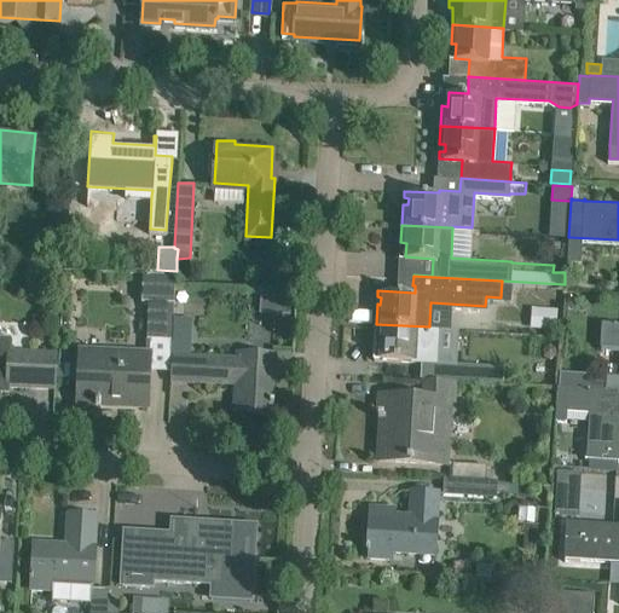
[(146,335),(166,336),(167,298),(149,298),(146,335)]
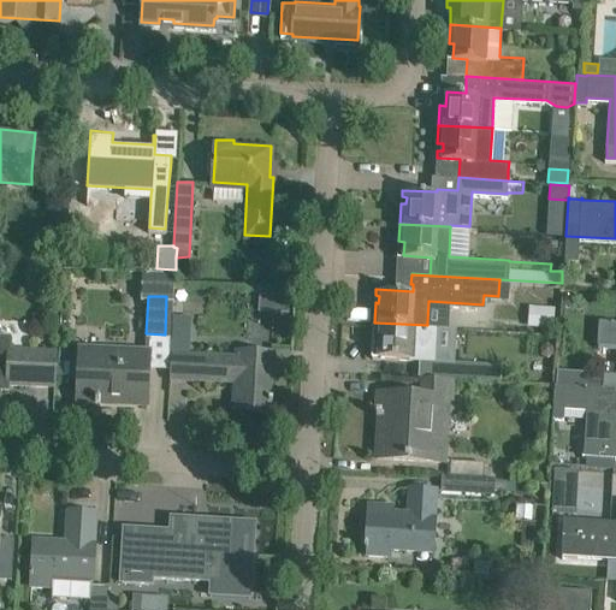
[(554,330),(555,307),(543,306),(540,329),(554,330)]
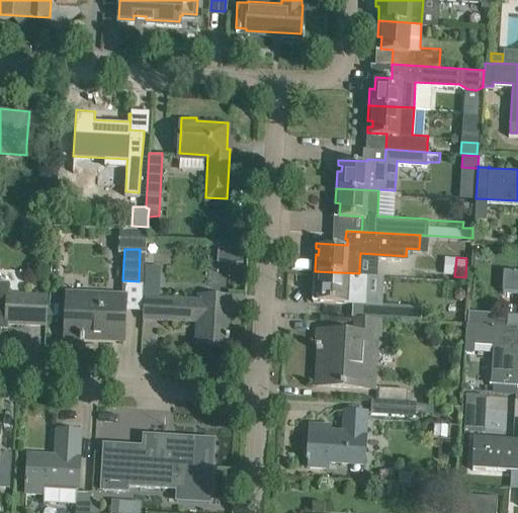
[(517,268),(503,267),(502,287),(517,288),(517,313),(507,312),(507,318),(506,325),(517,326),(517,268)]
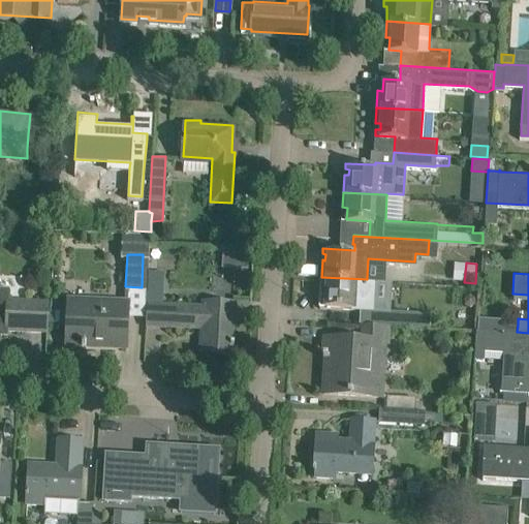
[(363,324),(363,321),(389,324),(389,325),(424,326),(424,322),(430,322),(431,309),(390,308),(390,309),(376,308),(377,278),(367,277),(367,279),(321,277),(320,293),(325,293),(324,305),(350,306),(360,306),(360,322),(363,324)]
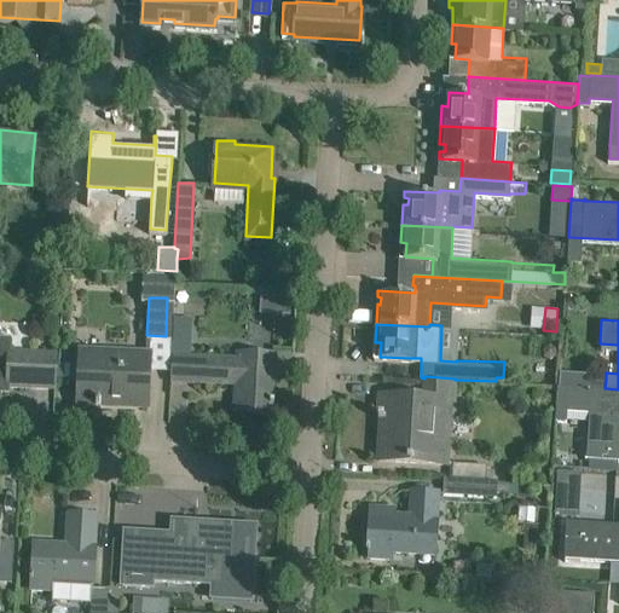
[(191,327),(173,325),(172,354),(190,354),(191,327)]
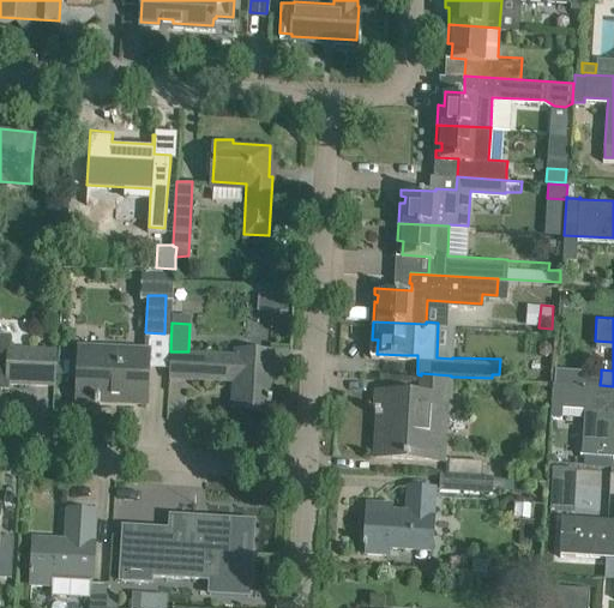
[(11,331),(0,330),(0,385),(8,386),(8,379),(53,381),(54,348),(11,345),(11,331)]
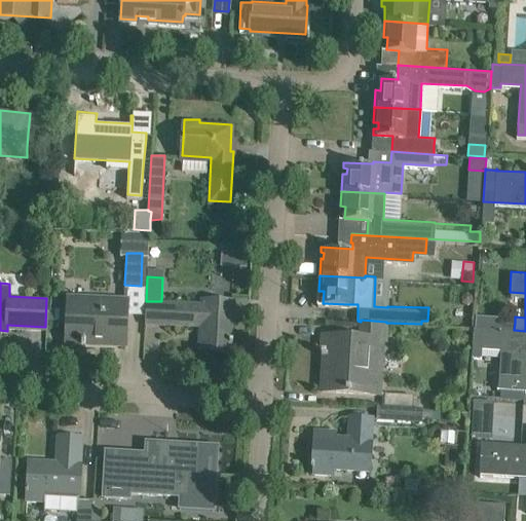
[(472,299),(472,294),(466,291),(461,294),(461,299),(466,302),(472,299)]
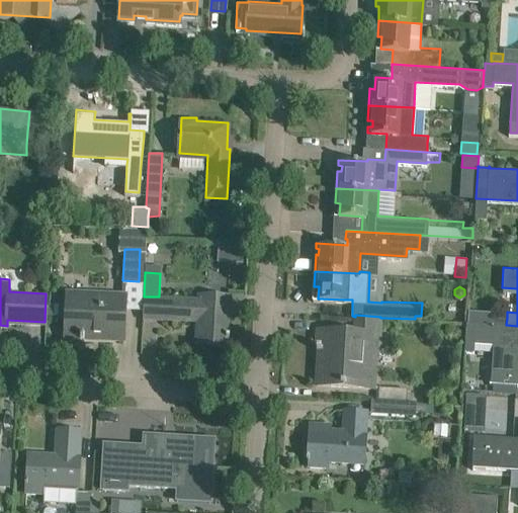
[(123,337),(123,317),(125,293),(67,290),(66,315),(63,315),(62,335),(80,335),(80,337),(83,338),(83,330),(103,331),(103,336),(123,337)]
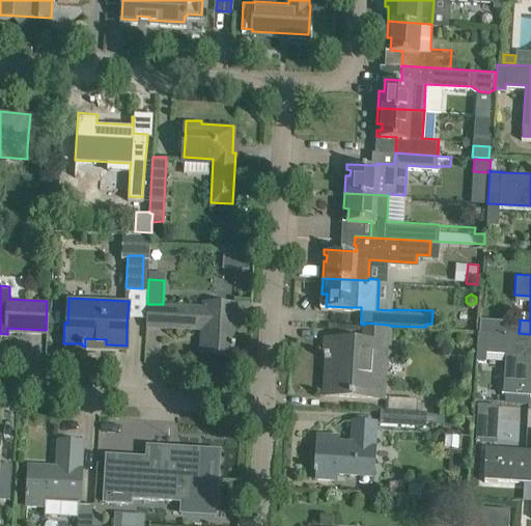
[(234,302),(214,301),(204,301),(204,306),(166,304),(164,325),(166,325),(166,324),(203,326),(202,334),(201,334),(201,335),(212,334),(211,350),(231,351),(234,302)]
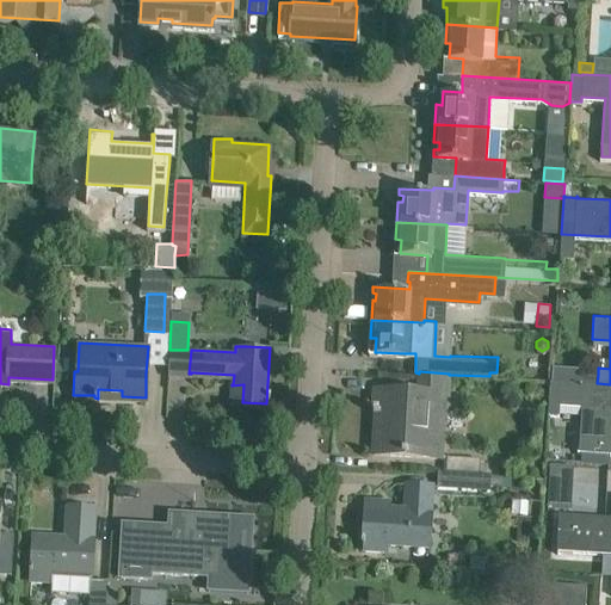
[(419,371),(419,374),(418,390),(375,387),(372,409),(376,409),(374,450),(397,451),(407,452),(440,455),(444,393),(448,394),(449,375),(449,374),(419,371)]
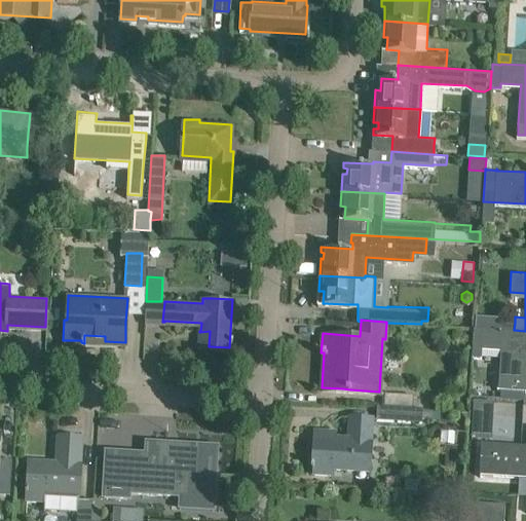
[(525,331),(514,330),(474,328),(472,355),(480,356),(481,347),(500,349),(497,386),(525,388),(525,331)]
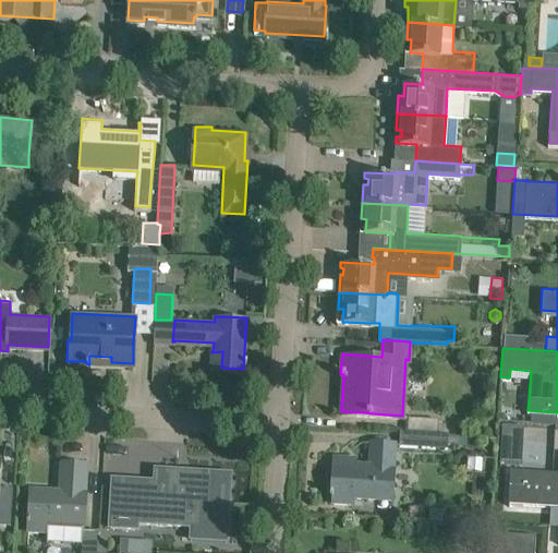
[(407,429),(446,432),(446,417),(408,415),(407,429)]
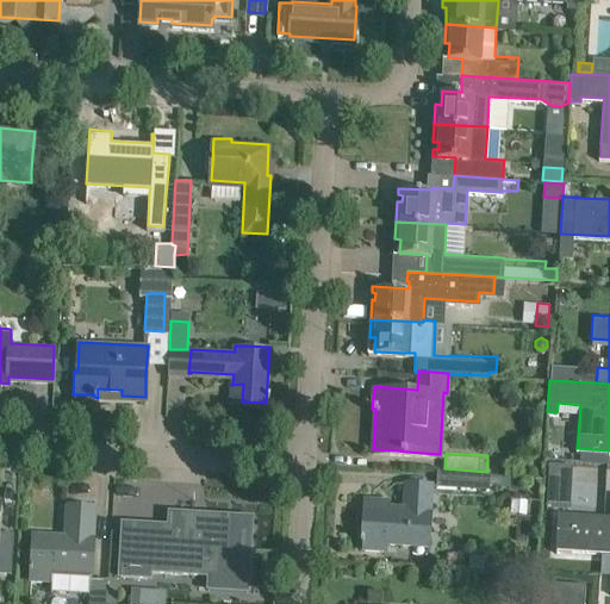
[(487,472),(444,468),(437,468),(436,484),(486,487),(487,472)]
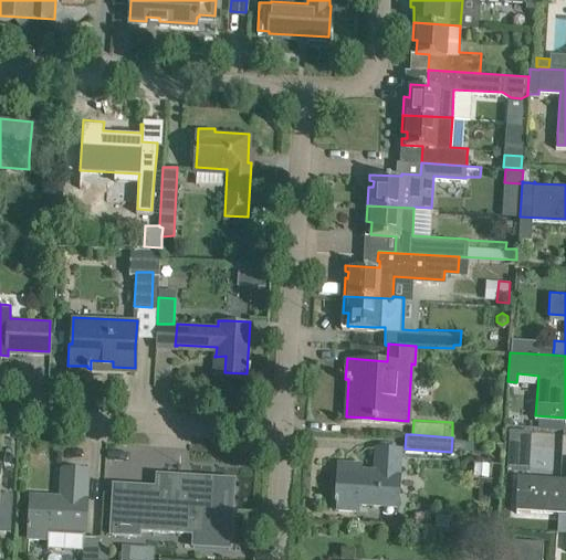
[(396,504),(400,447),(377,446),(376,472),(358,471),(359,463),(339,462),(337,494),(334,494),(334,498),(338,499),(337,506),(355,507),(356,500),(396,504)]
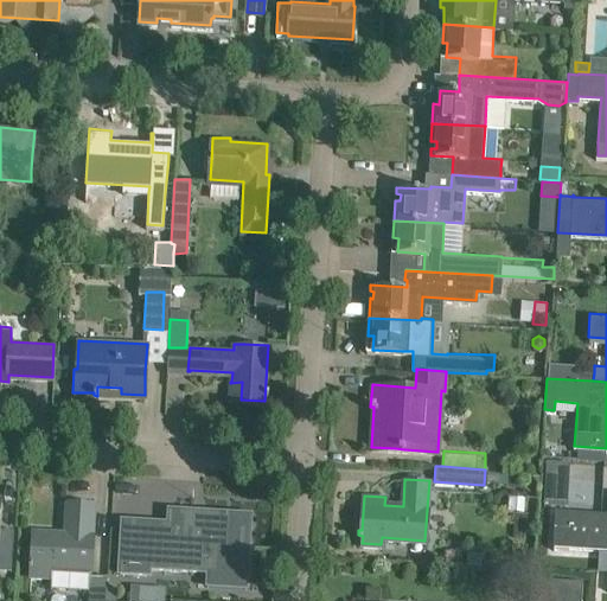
[(0,562),(12,563),(13,528),(0,526),(0,516),(1,497),(0,496),(0,562)]
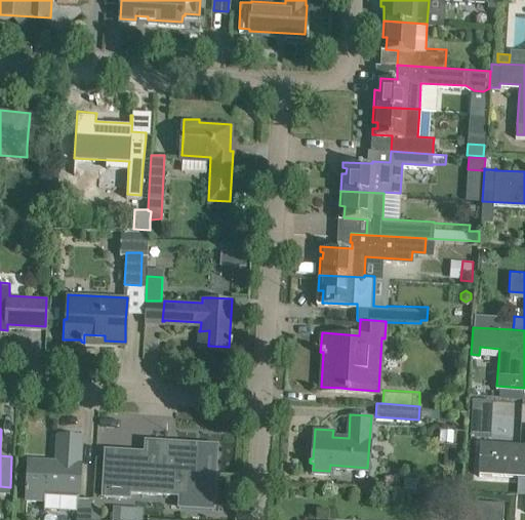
[(25,488),(25,498),(46,500),(46,507),(76,509),(75,519),(90,519),(91,497),(77,496),(77,492),(78,492),(80,462),(79,462),(81,434),(58,433),(56,461),(29,458),(27,484),(26,484),(25,488)]
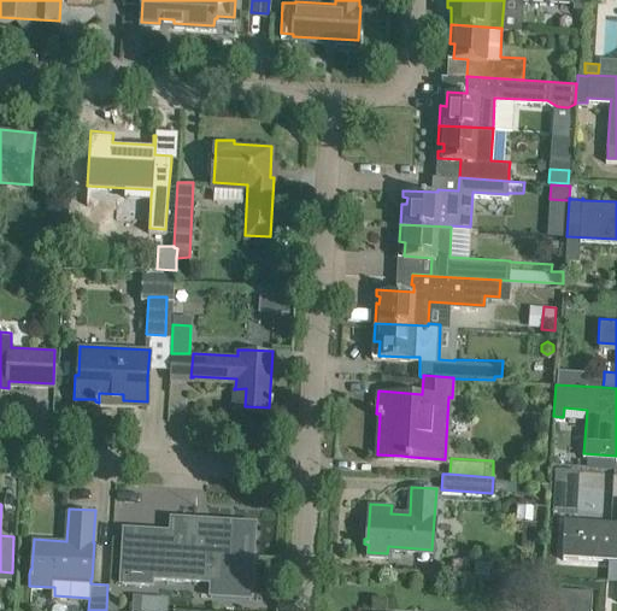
[(616,520),(565,517),(565,516),(564,515),(562,554),(616,557),(616,520)]
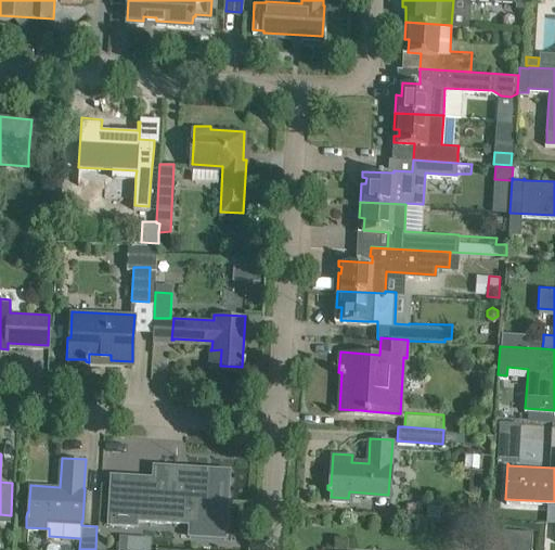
[(224,511),(227,468),(153,464),(152,475),(108,472),(105,521),(134,522),(134,516),(214,521),(215,511),(224,511)]
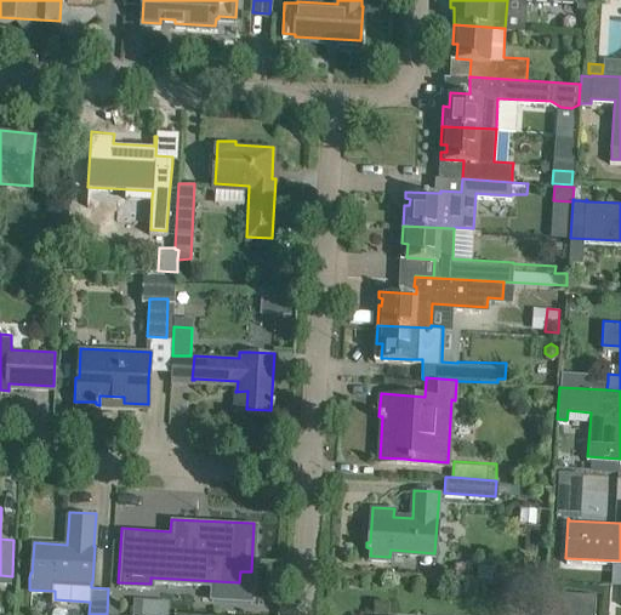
[(541,614),(593,614),(596,594),(543,591),(541,614)]
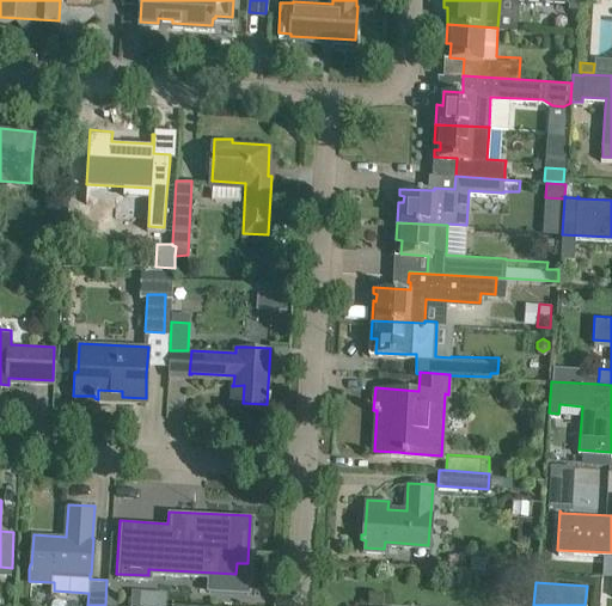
[(132,588),(130,605),(148,605),(148,589),(132,588)]
